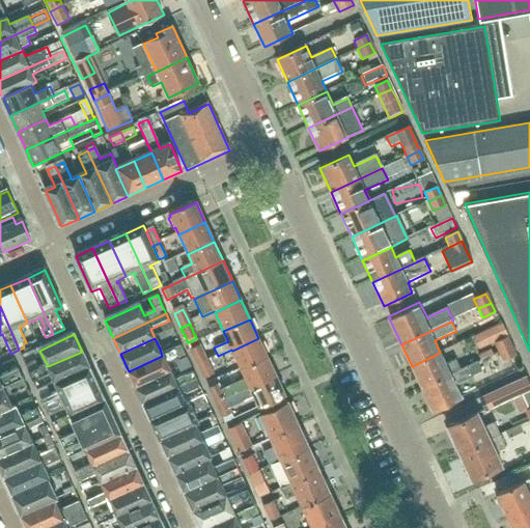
[(241,370),(268,358),(258,338),(232,351),(241,370)]
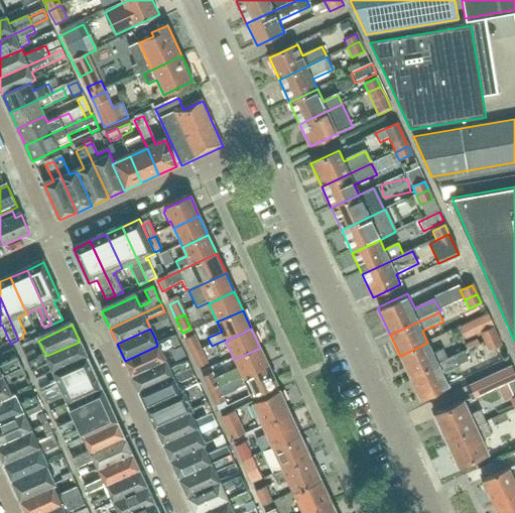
[(481,334),(485,343),(496,337),(492,329),(481,334)]
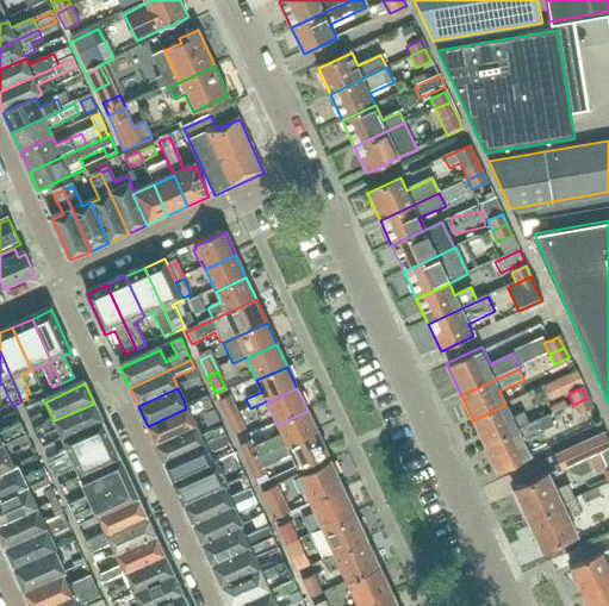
[(196,426),(191,416),(205,410),(212,405),(209,398),(186,408),(148,426),(156,444),(196,426)]
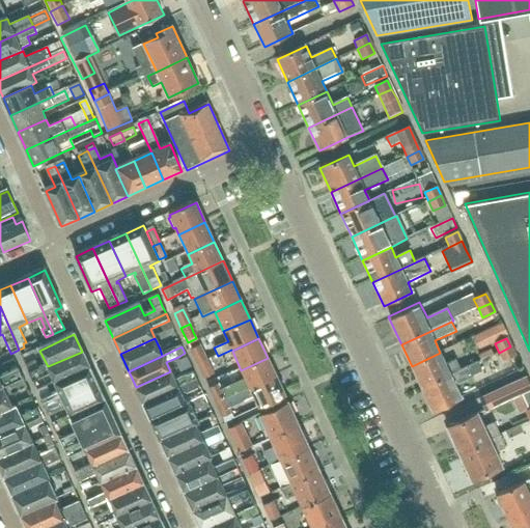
[(503,362),(513,357),(515,357),(510,346),(499,353),(503,362)]
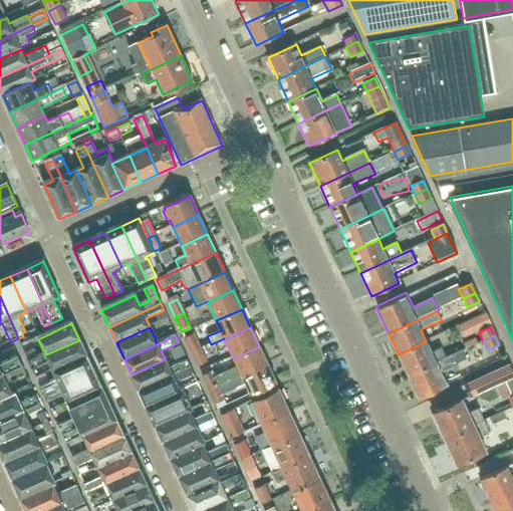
[(186,340),(193,354),(205,348),(204,346),(200,348),(194,336),(186,340)]
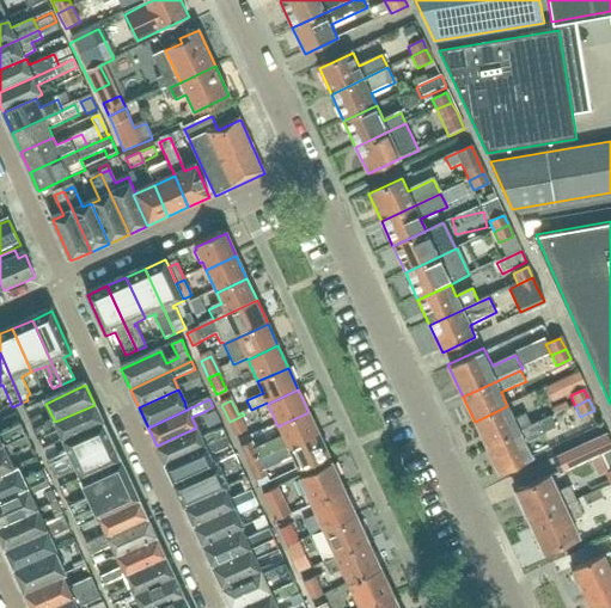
[(37,440),(59,430),(63,442),(103,424),(95,405),(55,422),(49,424),(34,431),(37,440)]
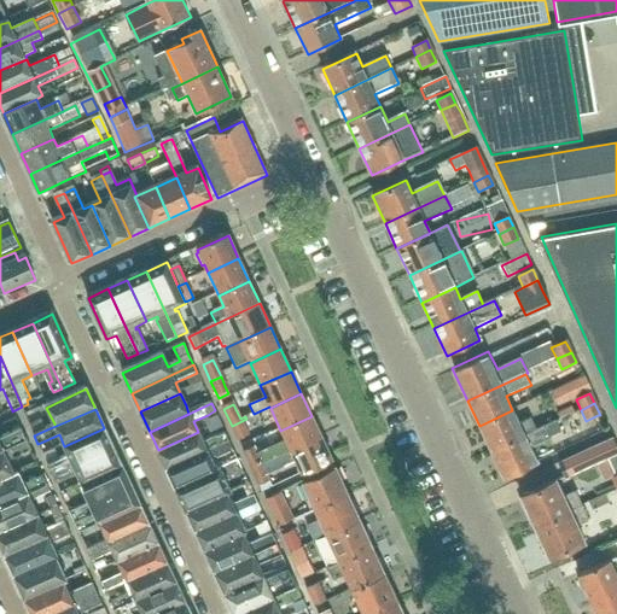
[(519,426),(512,410),(479,426),(492,451),(524,437),(524,436),(535,431),(530,421),(519,426)]
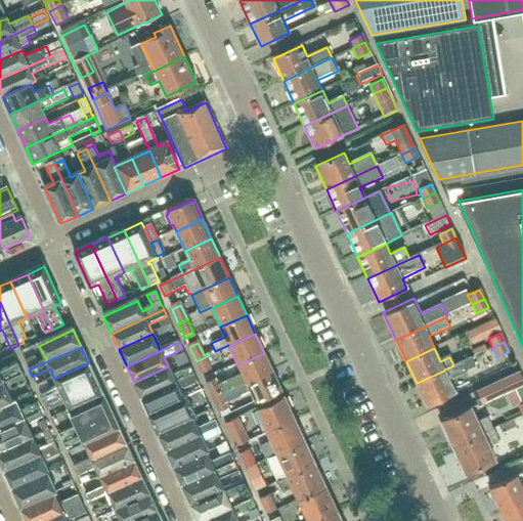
[(264,353),(237,365),(243,374),(218,385),(222,395),(273,373),(264,353)]
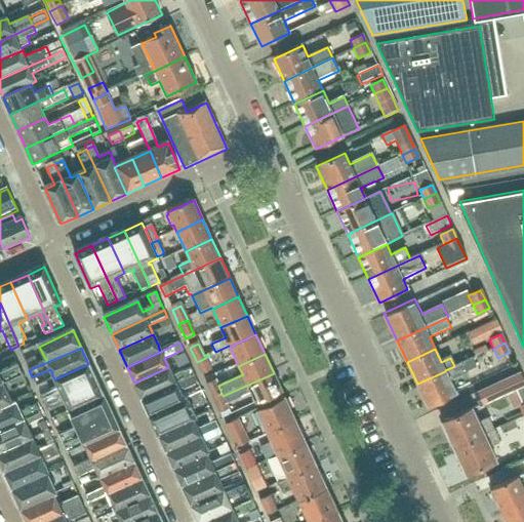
[(209,356),(197,362),(203,376),(211,372),(208,364),(212,362),(209,356)]
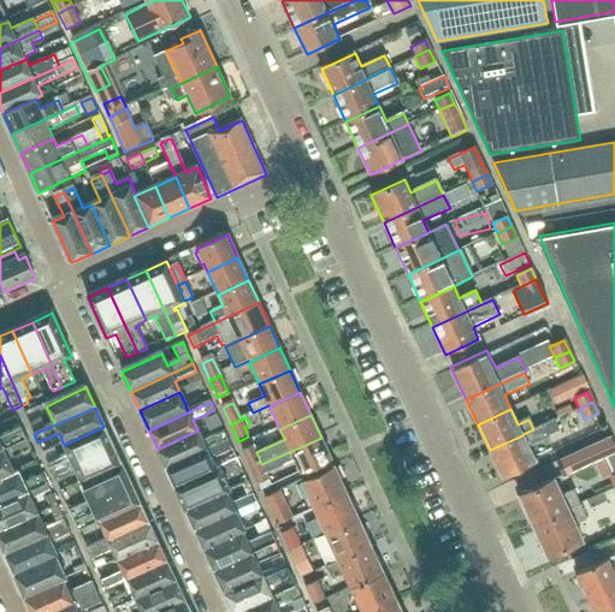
[(34,434),(49,427),(46,420),(30,427),(34,434)]
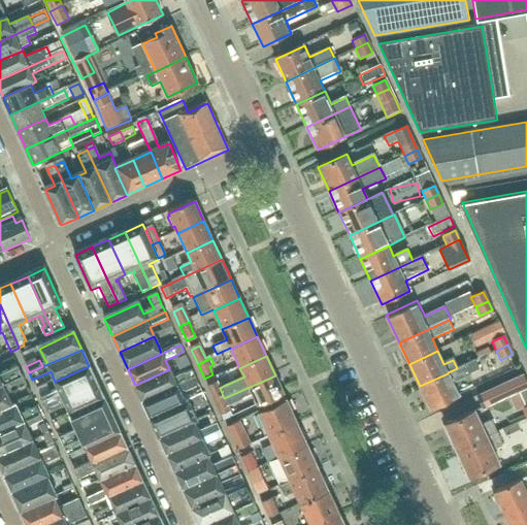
[(459,396),(453,384),(470,375),(470,374),(479,370),(474,361),(457,368),(448,372),(448,373),(420,386),(431,409),(459,396)]
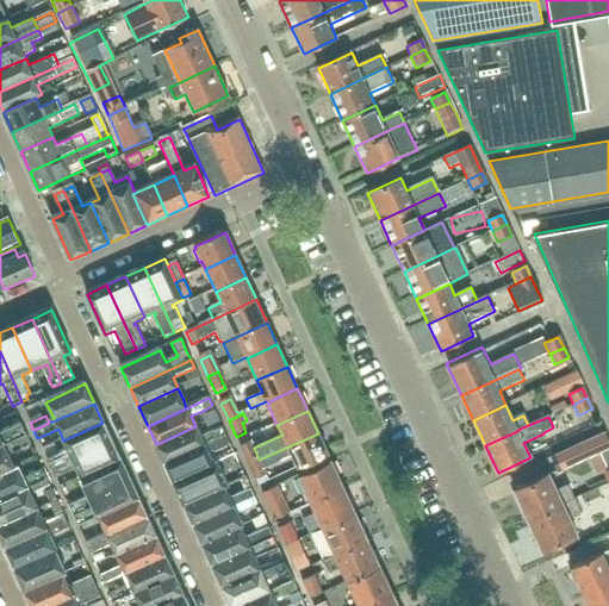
[(62,453),(47,460),(50,468),(112,441),(103,423),(63,441),(67,448),(61,451),(62,453)]
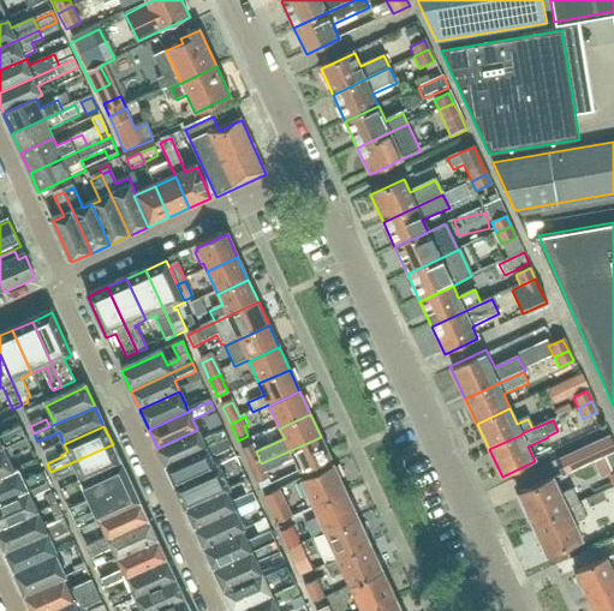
[(21,427),(0,436),(0,451),(27,439),(21,427)]
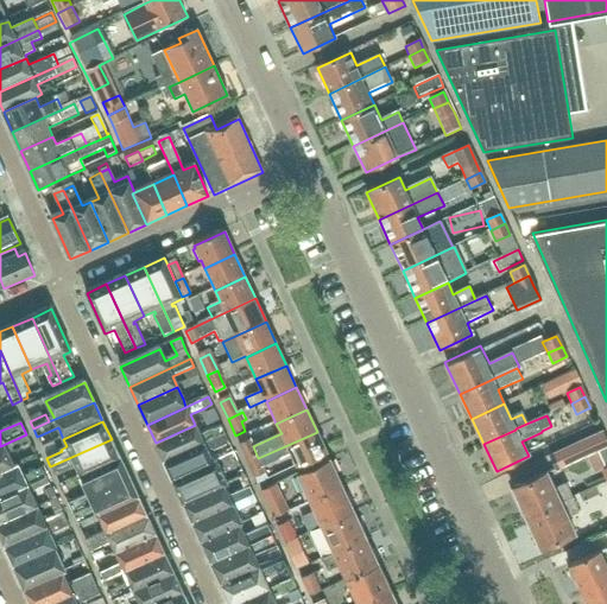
[(200,436),(195,425),(156,443),(164,462),(226,434),(221,426),(200,436)]
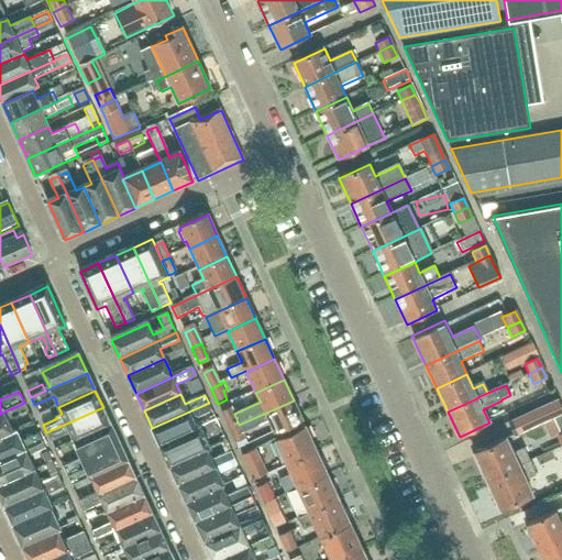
[(275,434),(302,421),(294,401),(239,425),(243,435),(270,423),(275,434)]
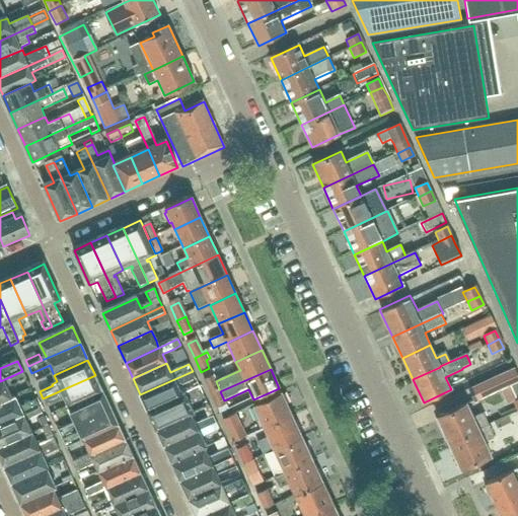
[(517,374),(515,369),(471,389),(477,401),(506,387),(515,383),(517,382),(517,374)]
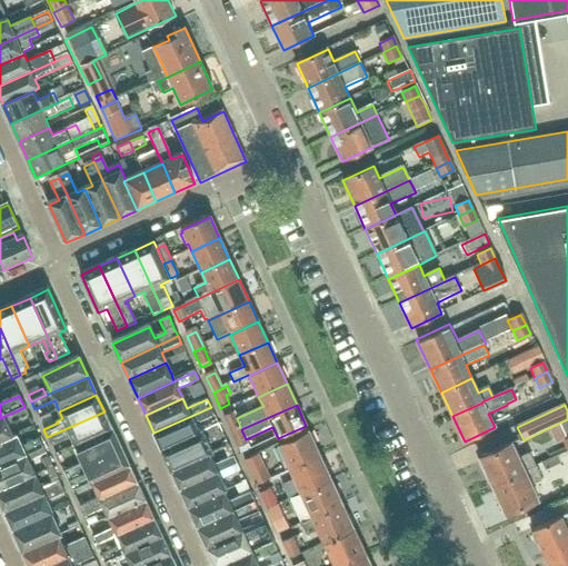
[(7,425),(28,416),(29,415),(25,407),(0,418),(0,443),(12,437),(7,425)]
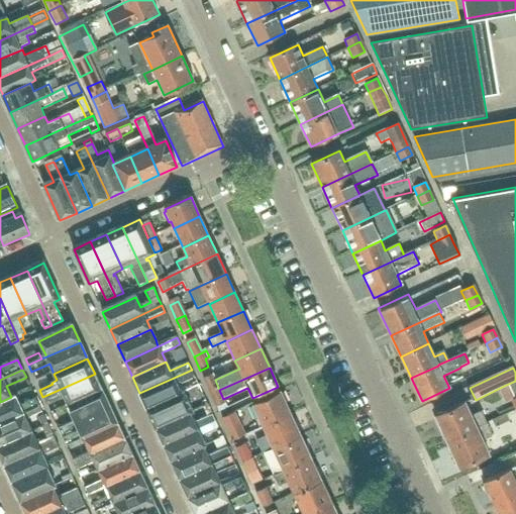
[(186,381),(195,378),(192,370),(139,393),(147,410),(181,395),(177,386),(186,381)]
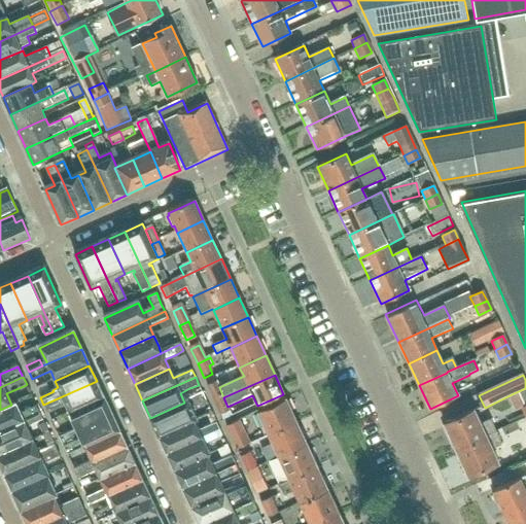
[(48,414),(66,406),(70,414),(104,398),(97,381),(43,405),(48,414)]
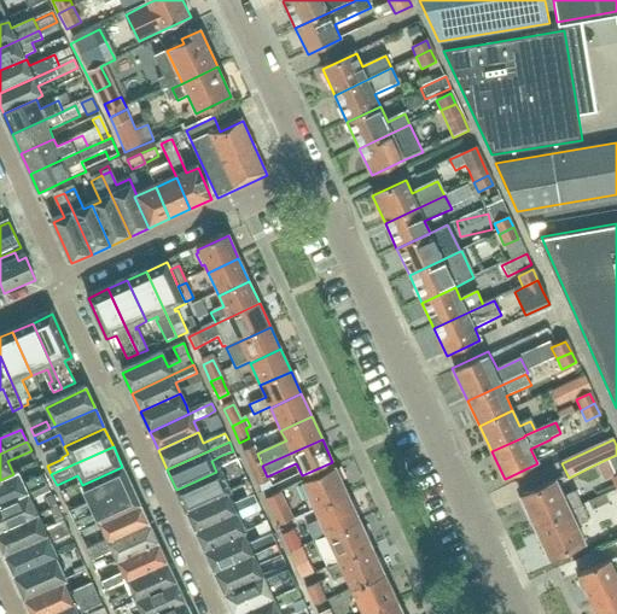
[(262,466),(257,454),(254,449),(244,454),(252,471),(262,466)]
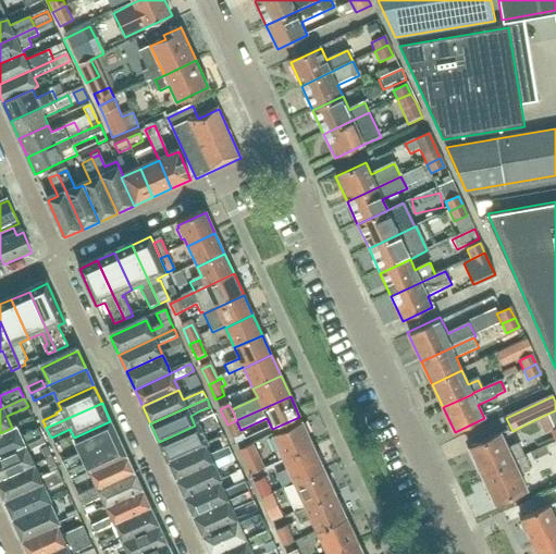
[(555,410),(553,411),(543,416),(551,432),(555,443),(555,410)]
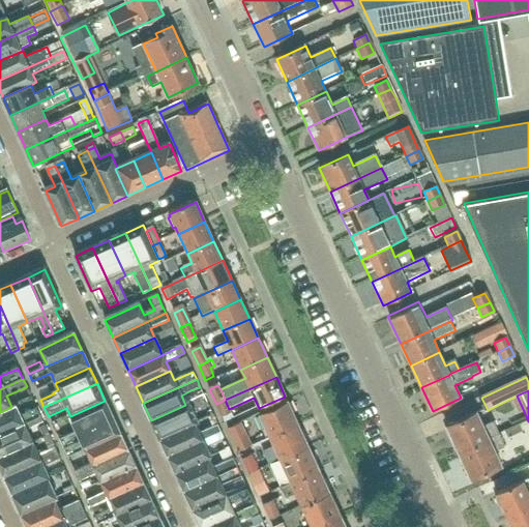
[(231,413),(229,409),(225,400),(216,404),(223,417),(231,413)]
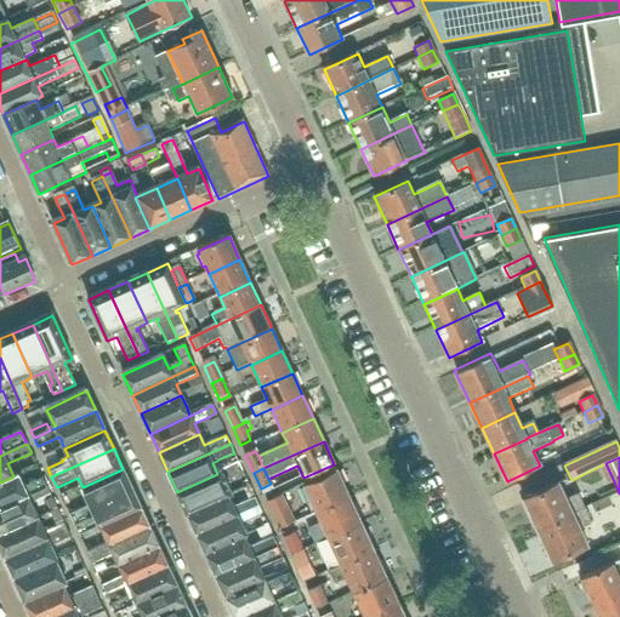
[(123,469),(83,487),(91,504),(91,507),(131,487),(123,469)]
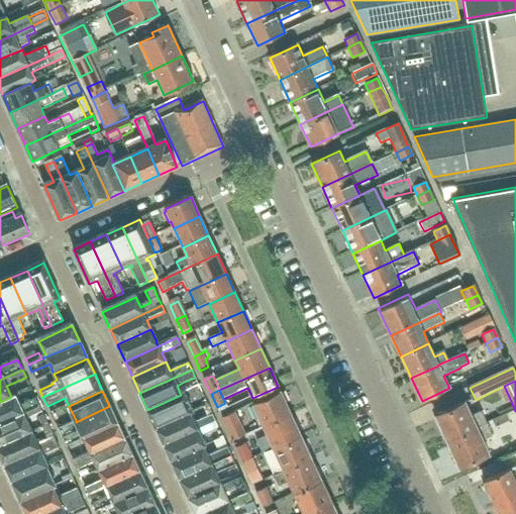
[(157,429),(191,413),(192,412),(183,393),(181,395),(147,410),(157,429)]
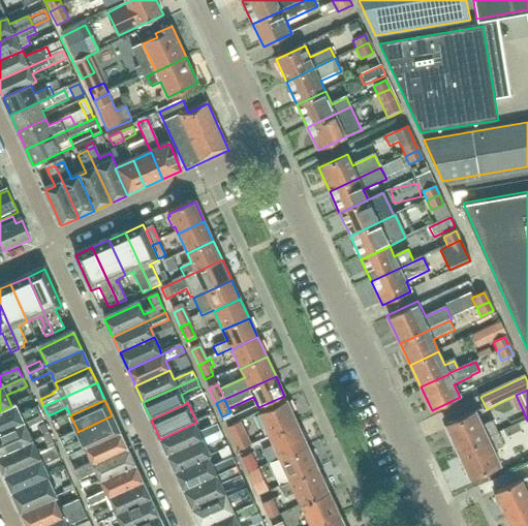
[(271,438),(298,425),(287,402),(259,414),(271,438)]
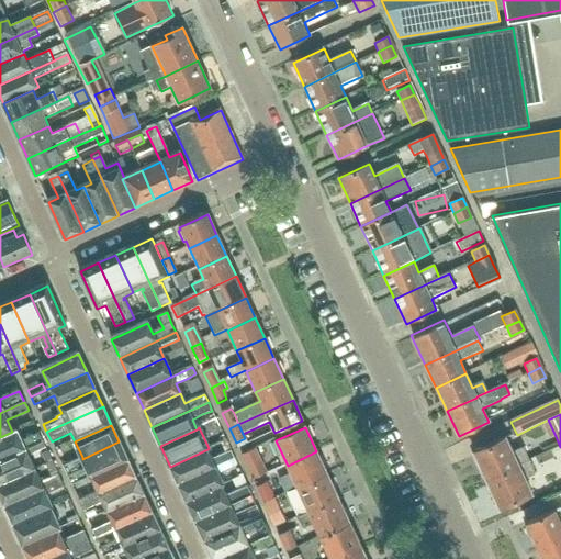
[(38,432),(21,440),(17,429),(12,432),(0,437),(0,461),(42,443),(43,443),(38,432)]
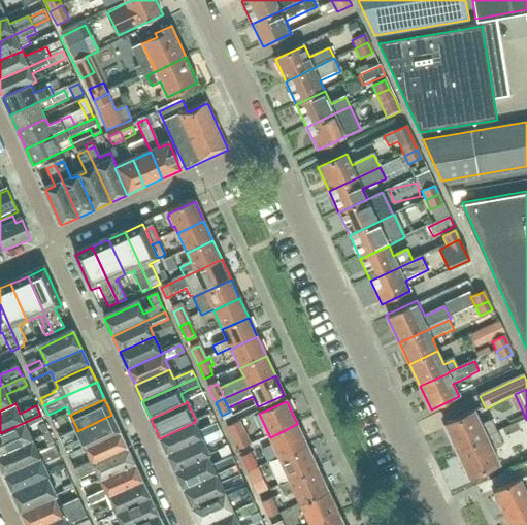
[(457,452),(497,433),(491,421),(482,426),(475,412),(445,425),(457,452)]
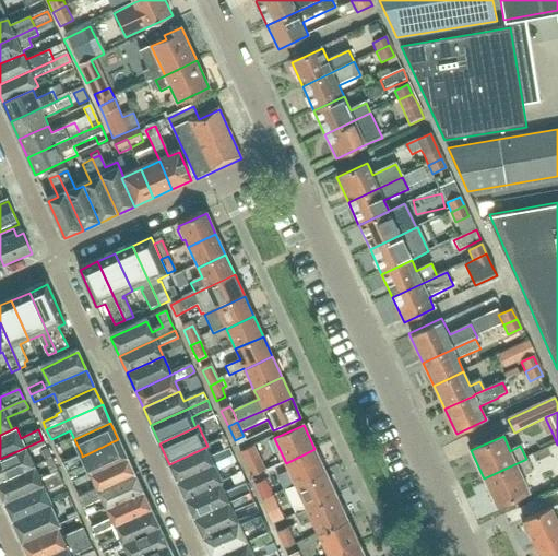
[(225,438),(217,441),(213,444),(215,447),(218,448),(222,447),(224,452),(212,459),(206,447),(169,464),(177,483),(215,465),(233,458),(229,450),(230,449),(226,438),(225,438)]
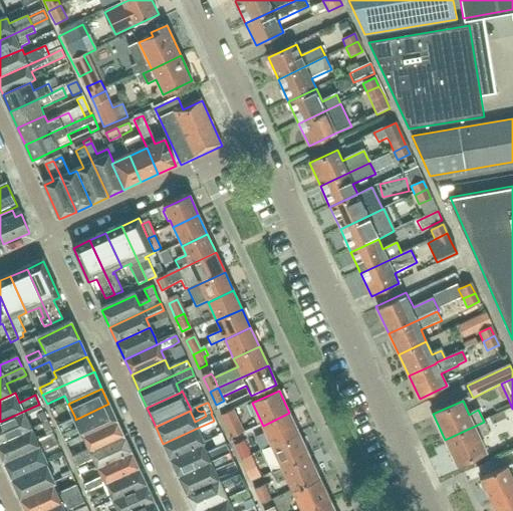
[(75,418),(58,427),(66,444),(83,436),(116,421),(108,404),(75,420),(75,418)]
